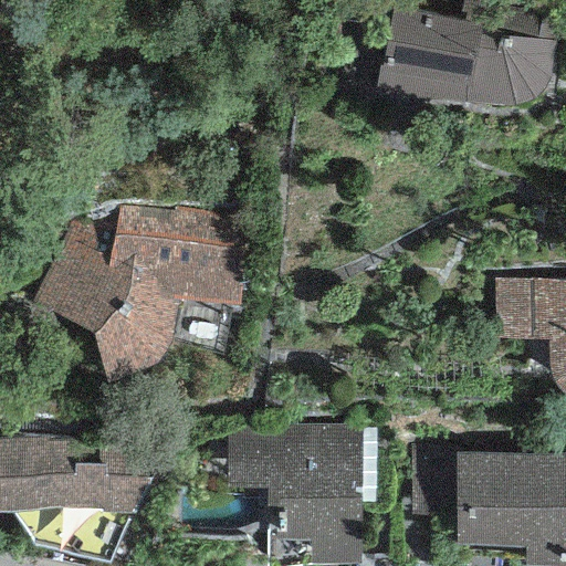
[(477,0),(462,0),(458,21),(391,6),(374,91),(469,104),(510,105),(523,104),(535,97),(544,90),(549,75),(554,55),(561,18),(477,0)]
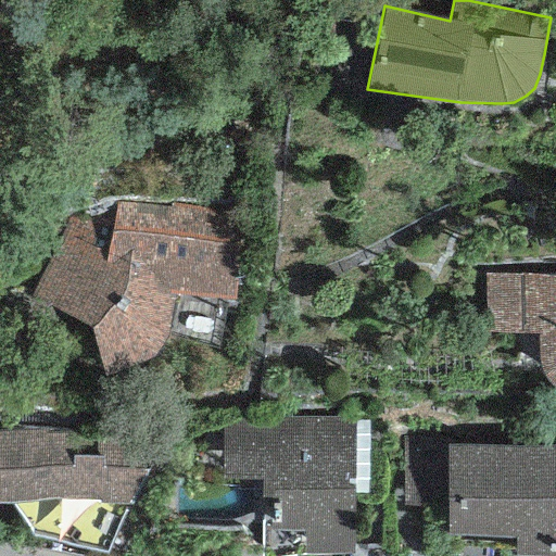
[(175,294),(235,301),(237,300),(238,227),(214,214),(198,207),(171,204),(171,209),(116,202),(111,225),(75,210),(29,300),(92,327),(104,377),(156,355),(168,330),(175,294)]
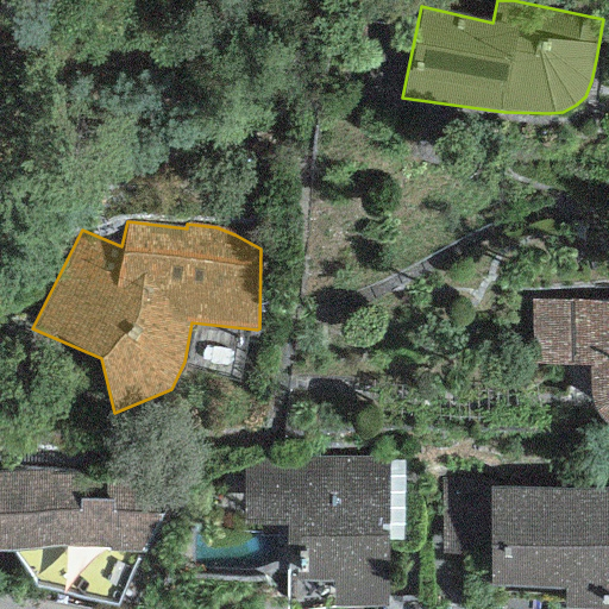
[(608,301),(531,300),(531,364),(588,365),(589,396),(592,405),(601,418),(608,425),(608,301)]
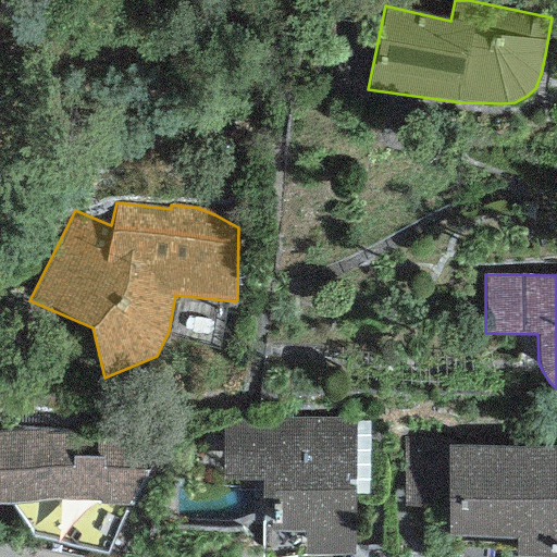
[(262,556),(356,556),(355,418),(223,419),(223,481),(261,480),(262,556)]
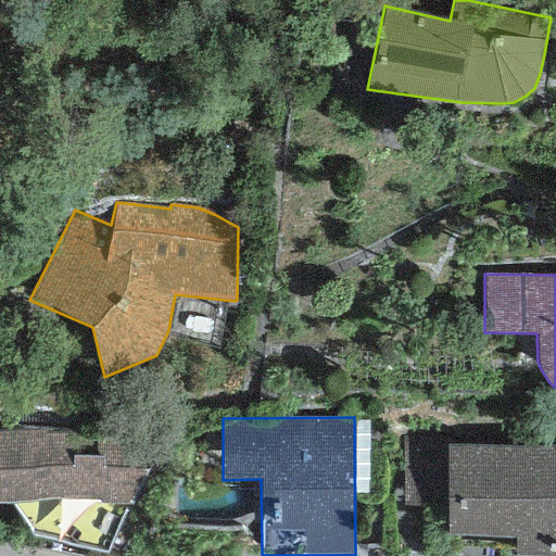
[(0,503),(14,504),(35,535),(106,553),(150,471),(125,427),(0,426),(0,503)]
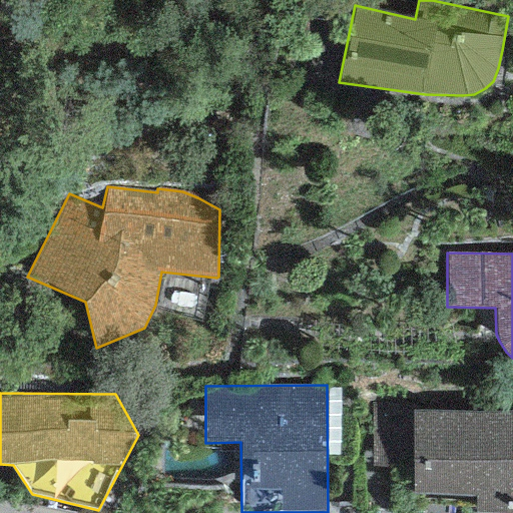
[(412,468),(412,410),(412,404),(372,404),(373,468),(412,468)]
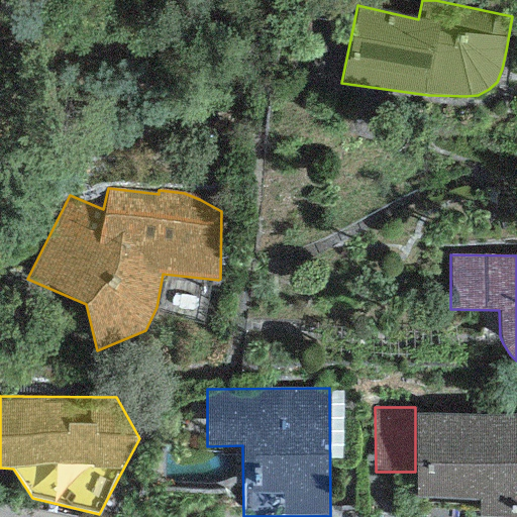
[(479,516),(516,516),(516,412),(415,413),(415,472),(415,500),(479,500),(479,516)]
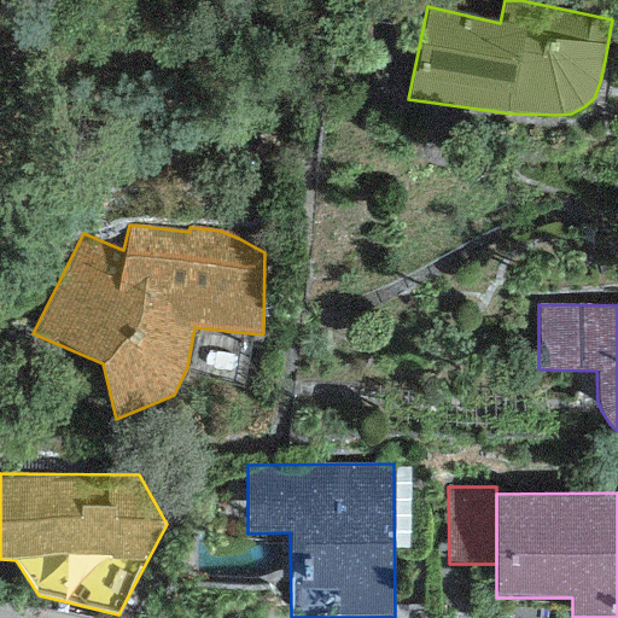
All buildings are outlined.
